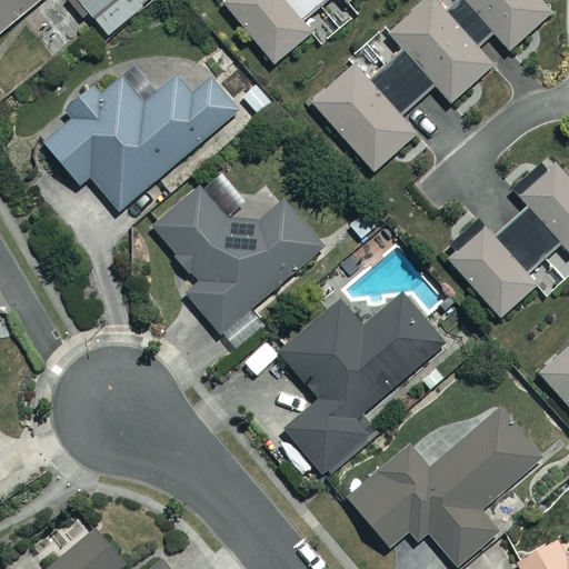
[(0,0),(0,32),(39,0),(0,0)]
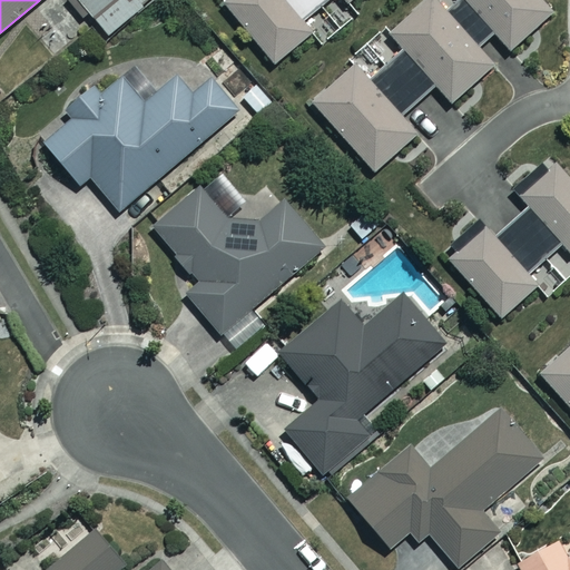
[(68,0),(65,3),(84,23),(90,18),(107,38),(148,0),(68,0)]
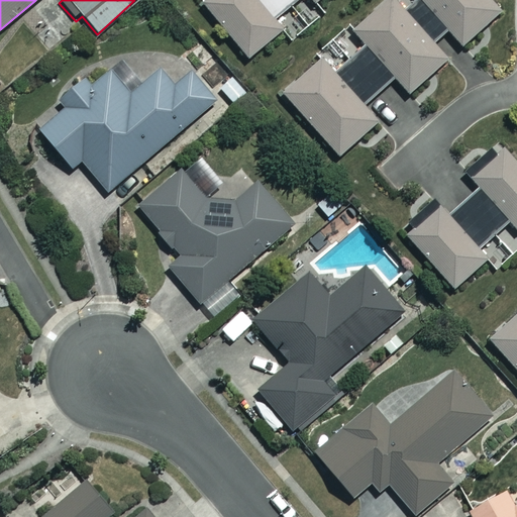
[(316,0),(207,0),(202,4),(246,59),(281,31),(272,20),(297,0),(312,0),(314,2),(316,0)]
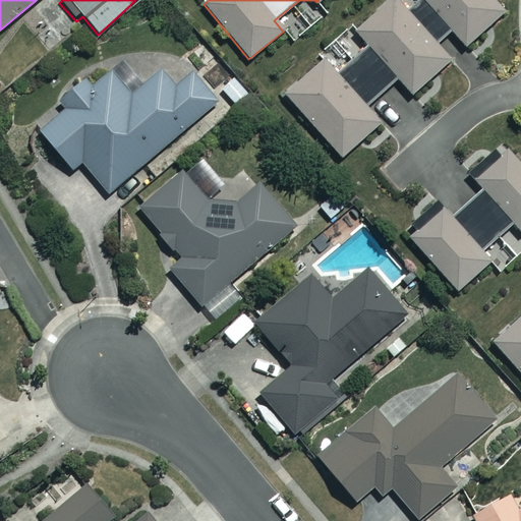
[(419,0),(406,13),(394,0),(392,0),(356,34),(363,42),(332,70),(324,61),(285,96),(340,158),(379,123),(365,107),(397,78),(412,95),(449,60),(436,45),(451,31),(465,46),(502,13),(489,0),(419,0)]
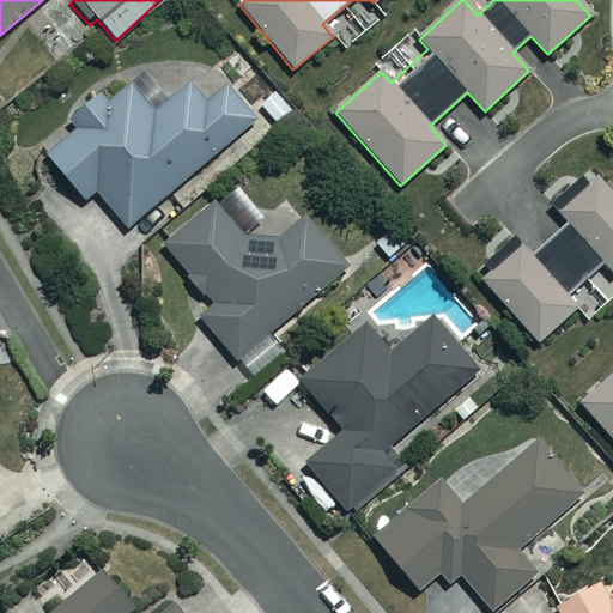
[(61,123),(70,133),(44,155),(84,201),(96,192),(126,228),(254,120),(224,84),(205,101),(189,82),(152,113),(128,84),(113,97),(104,86),(61,123)]
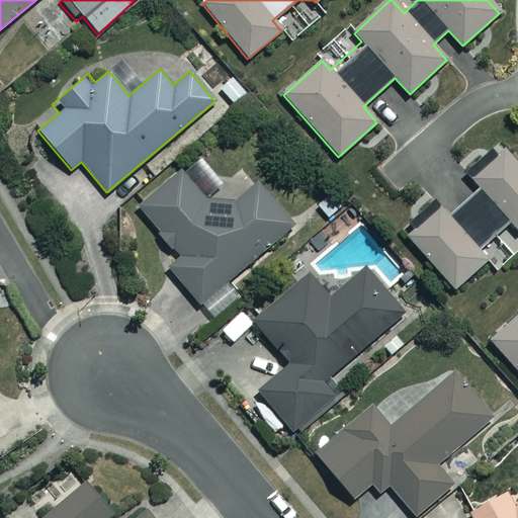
[(447,218),(439,207),(407,237),(453,289),(486,260),(480,253),(513,224),(517,229),(517,169),(501,152),(470,181),(480,189),(447,218)]
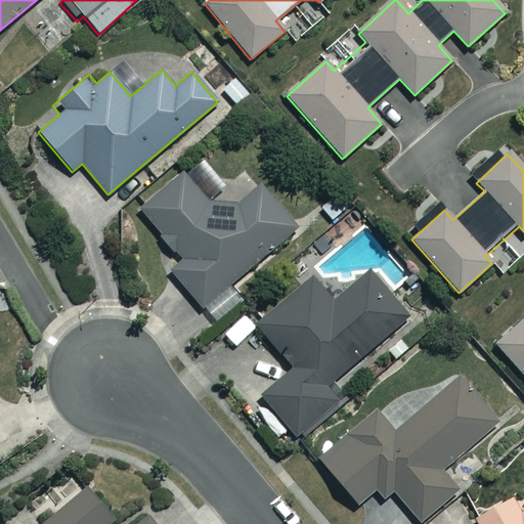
[(174,253),(183,262),(170,274),(203,311),(297,228),(255,180),(215,214),(179,172),(136,209),(162,238),(160,241),(172,255),(174,253)]
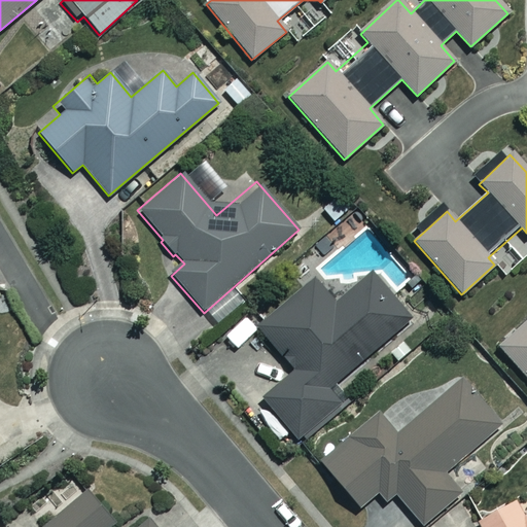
[(413,322),(372,274),(338,303),(316,278),(255,329),(293,374),(262,399),(300,444),(341,409),(328,394),(413,322)]
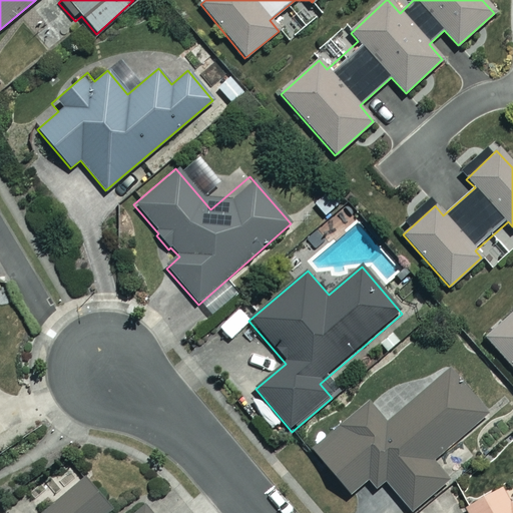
[(247,320),(237,308),(213,330),(224,342),(247,320)]
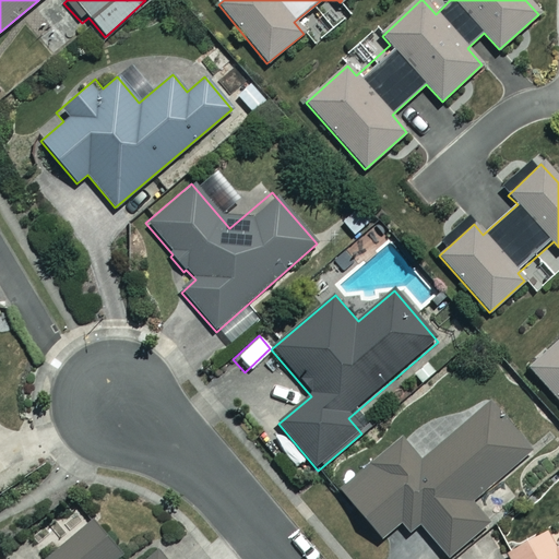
[(558,341),(528,369),(558,402),(558,341)]
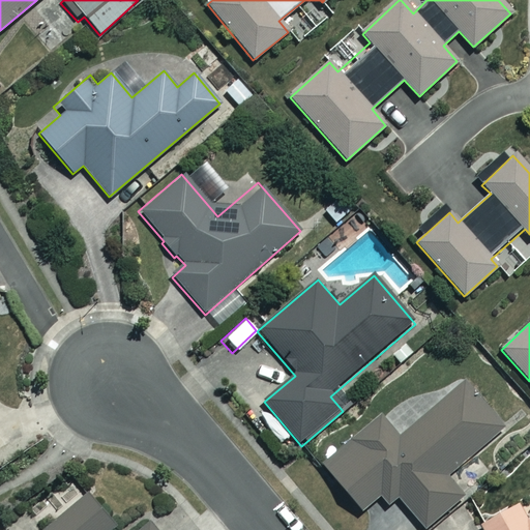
[(504,428),(466,381),(398,438),(380,416),(319,468),(357,513),(378,496),(387,506),(396,497),(423,529),(462,496),(445,476),(504,428)]
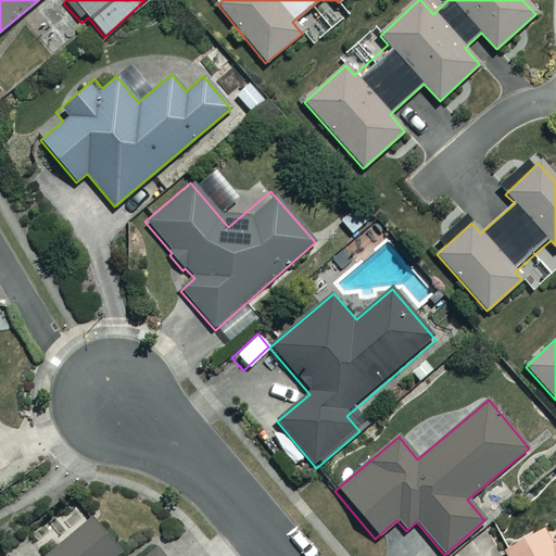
[(115,555),(125,547),(97,514),(47,555),(162,555),(154,546),(143,555),(115,555)]
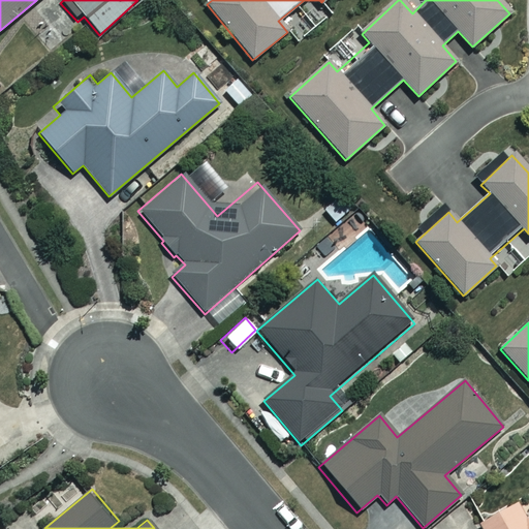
[(528,528),(528,524),(528,525),(517,504),(480,524),(483,528),(528,528)]
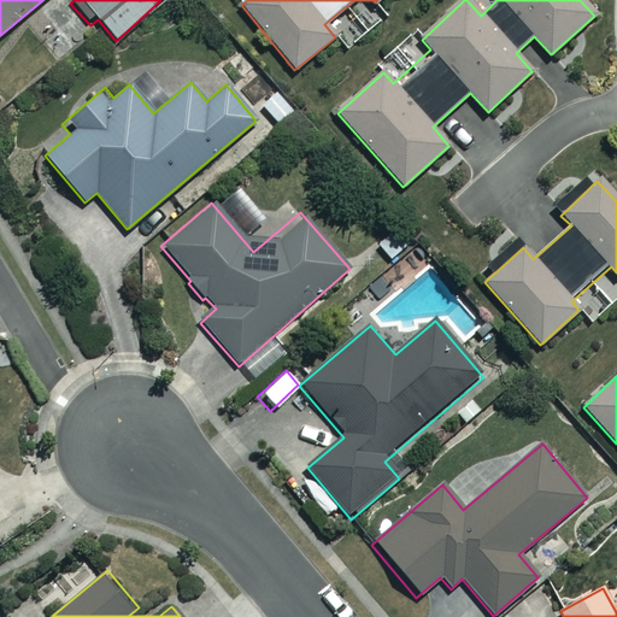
All buildings are outlined.
